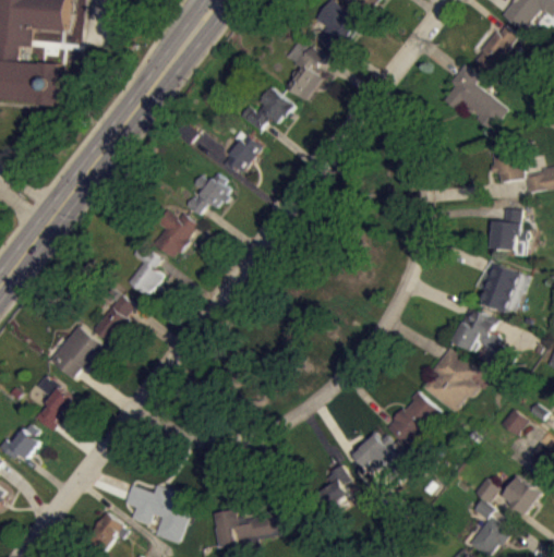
[(60,65),(69,75),(67,94),(57,103),(53,103),(53,106),(36,104),(37,101),(0,97),(0,0),(64,0),(61,31),(31,27),(29,46),(17,45),(15,60),(38,62),(39,61),(58,62),(58,65),(60,65)]
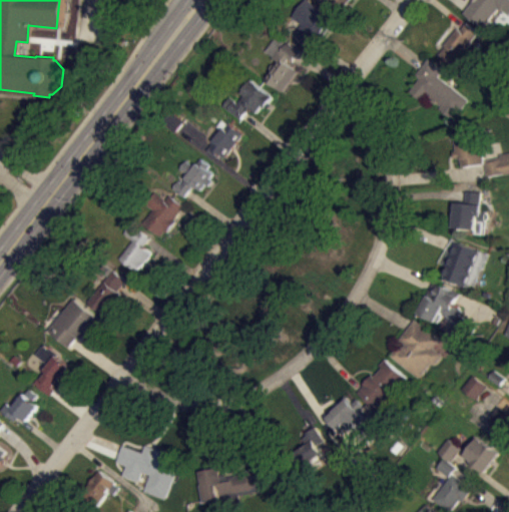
[(308,49),(312,44),(331,20),(305,0),(301,0),(288,16),(299,24),(290,35),(308,49)]
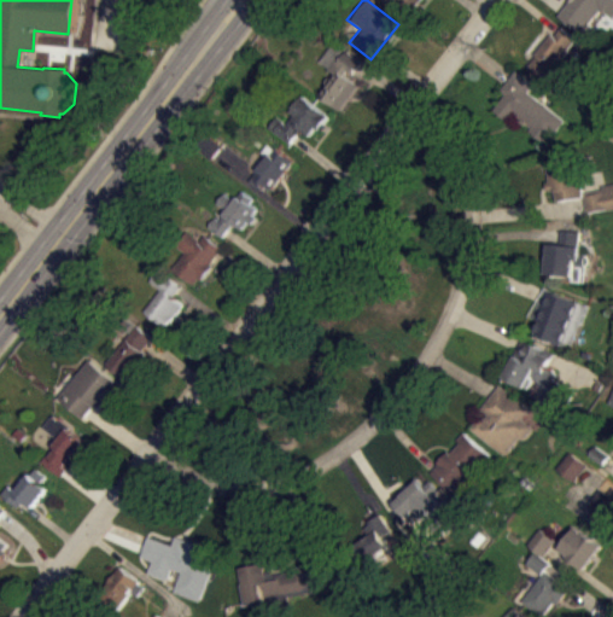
[(415,0),(402,18),(379,1),(380,0),(415,0)]
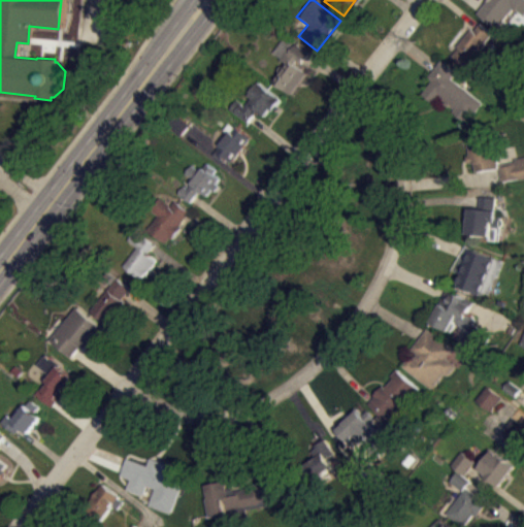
[(523,0),(483,0),(477,8),(473,12),(494,28),(510,7),(521,15),(523,11),(523,0)]
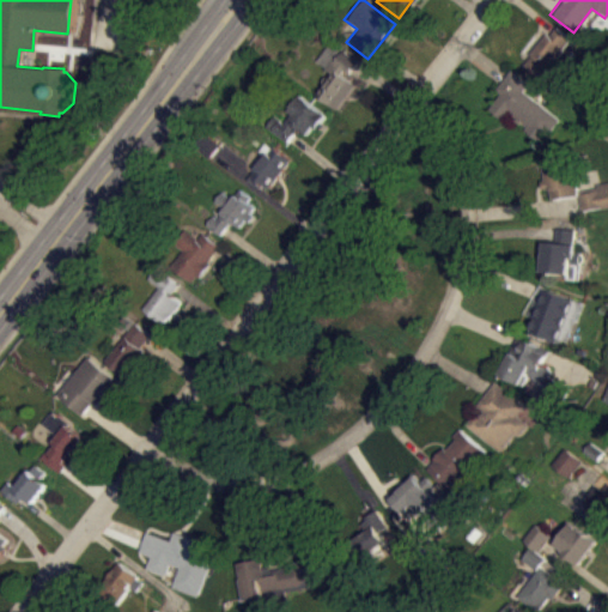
[(542,32),(546,36),(549,31),(553,26),(566,38),(545,66),(549,71),(541,82),(520,65),(528,55),(526,53),(542,32)]
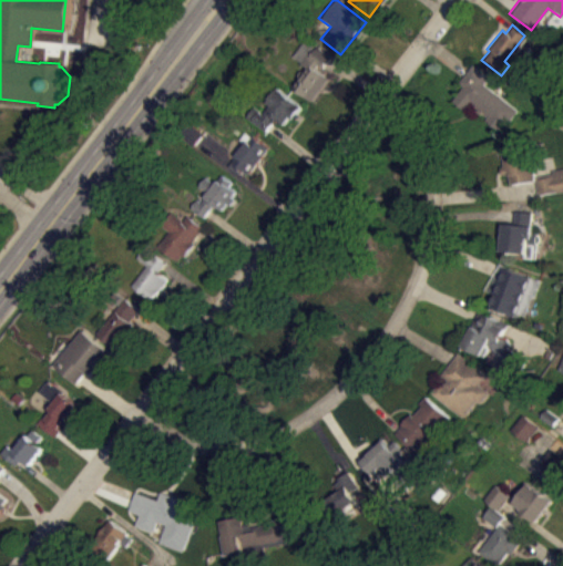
[(296,78),(296,74),(298,70),(302,71),(305,68),(298,62),(304,54),(307,57),(315,47),(329,57),(325,63),(317,72),(326,79),(309,101),(289,86),(296,78)]
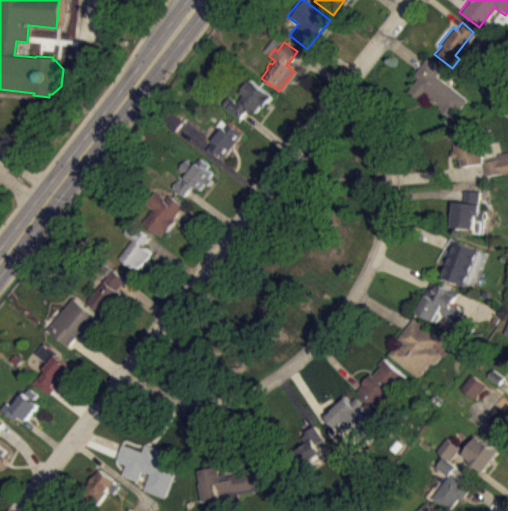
[(423,58),(438,69),(433,76),(464,99),(449,119),(434,108),(436,105),(422,95),(418,100),(405,90),(414,78),(410,75),(417,66),(423,58)]
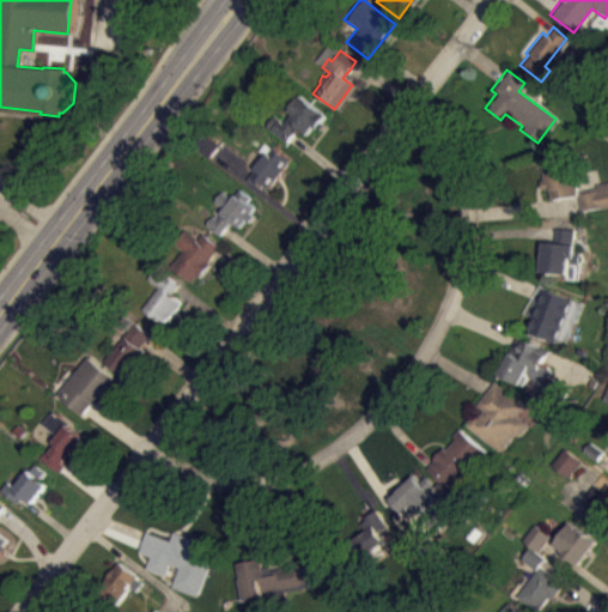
[(296,95),(322,115),(311,128),(309,126),(303,134),(295,129),(289,139),(285,143),(263,127),(271,116),(281,123),(289,114),(284,110),(296,95)]
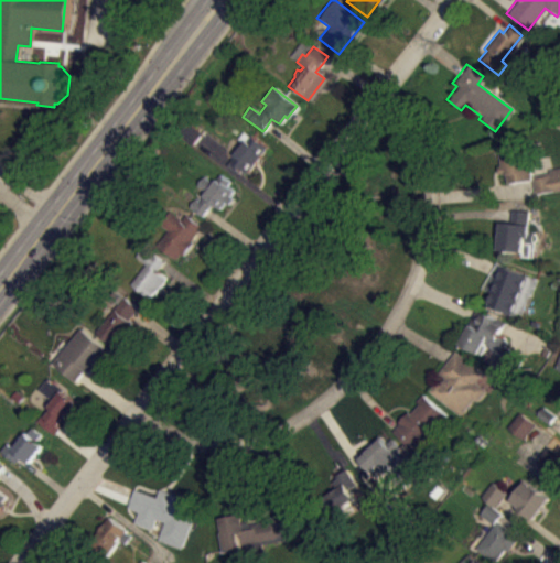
[(200,133),(186,122),(176,134),(190,145),(192,142),(200,133)]
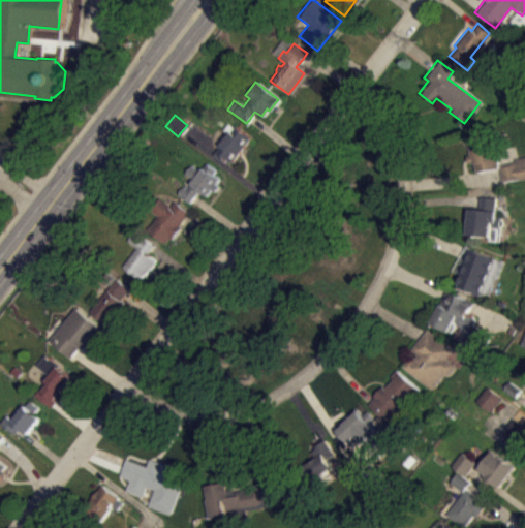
[(249,137),(234,126),(211,155),(221,162),(224,158),(229,162),(249,137)]
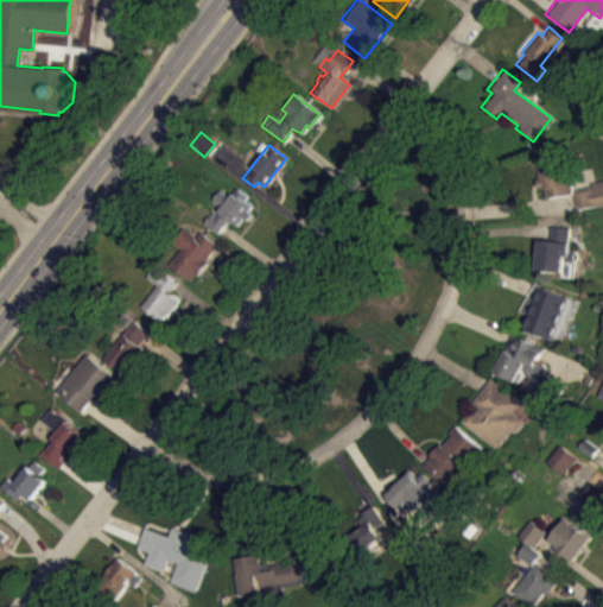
[(532,159),(562,153),(565,175),(567,175),(569,184),(566,184),(569,193),(543,197),(540,185),(534,187),(533,179),(535,178),(532,159)]
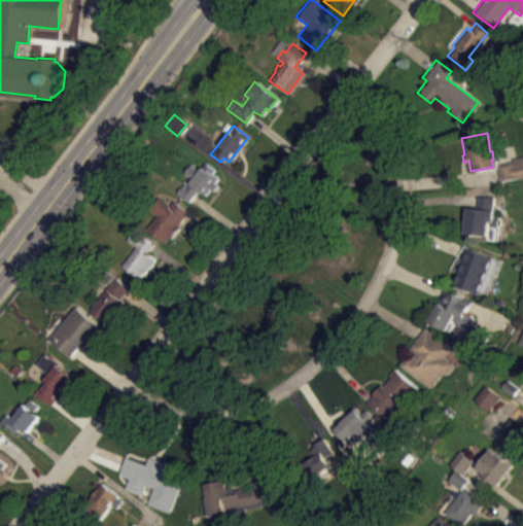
[(494,164),(496,174),(497,181),(522,176),(522,155),(510,158),(510,161),(494,164)]
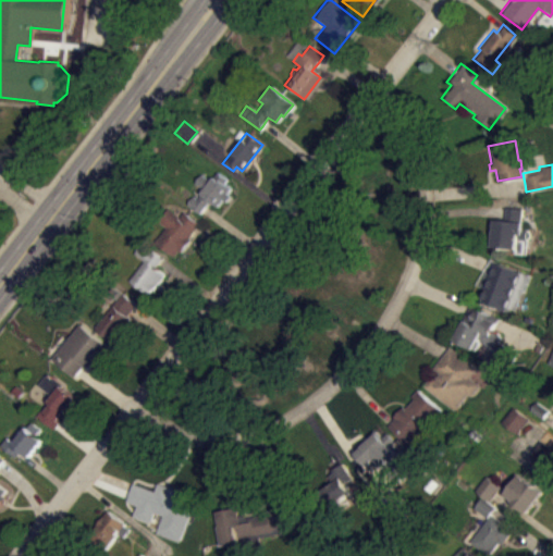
[(185,205),(197,213),(200,210),(207,201),(214,207),(220,199),(224,202),(229,197),(225,194),(229,188),(223,184),(226,180),(216,172),(209,181),(199,174),(194,183),(203,189),(195,199),(192,196),(185,205)]
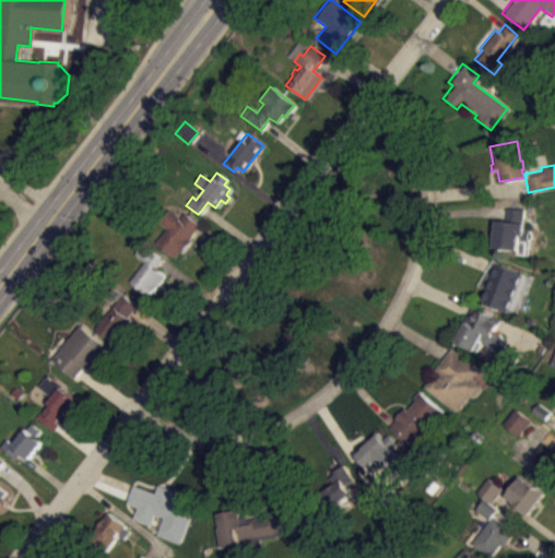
[(198,224),(182,212),(178,217),(166,209),(156,222),(164,228),(153,242),(172,258),(177,251),(180,252),(189,241),(186,239),(195,228),(198,224)]
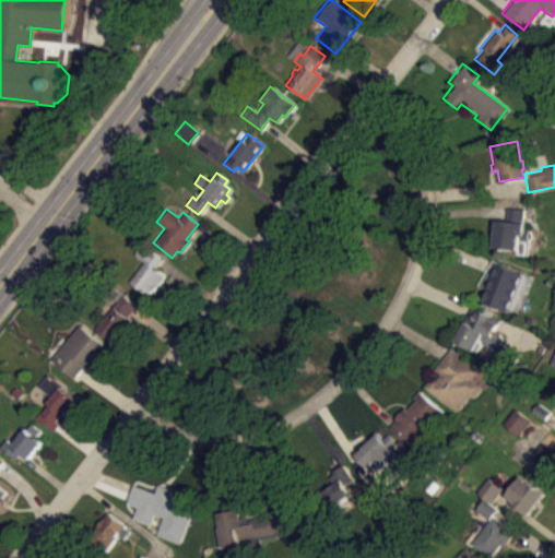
[(493,220),(521,223),(520,230),(526,230),(524,241),(523,241),(522,254),(515,254),(515,250),(491,247),(493,220)]
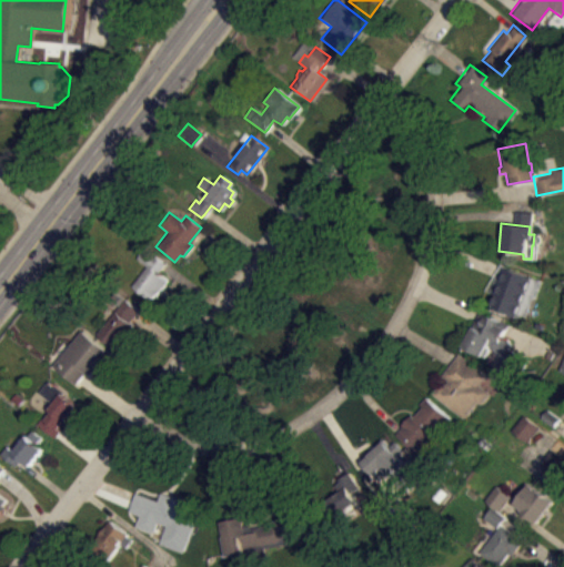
[(163,263),(143,247),(134,259),(145,266),(130,285),(149,301),(165,280),(157,272),(160,269),(163,263)]
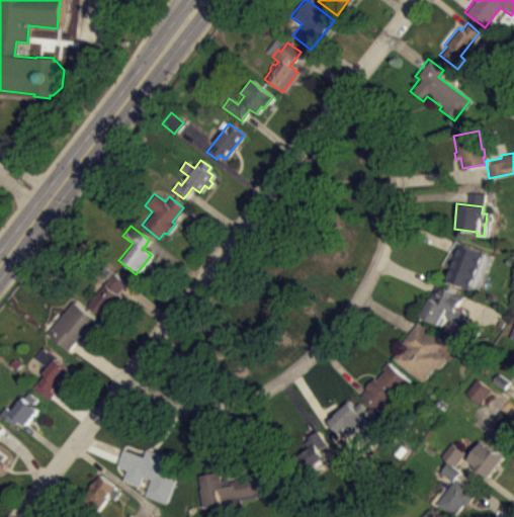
[(453,242),(482,252),(468,289),(446,281),(450,269),(444,266),(451,248),(453,242)]
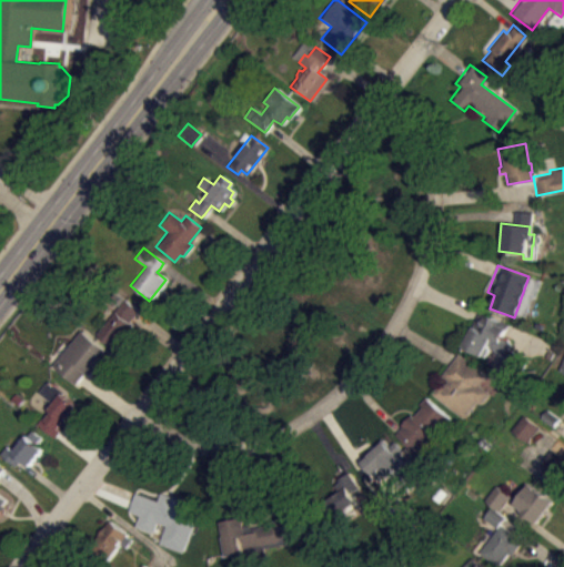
[(114,293),(137,310),(132,315),(128,322),(131,324),(123,334),(128,337),(123,343),(119,340),(113,347),(94,334),(116,307),(108,302),(114,293)]
